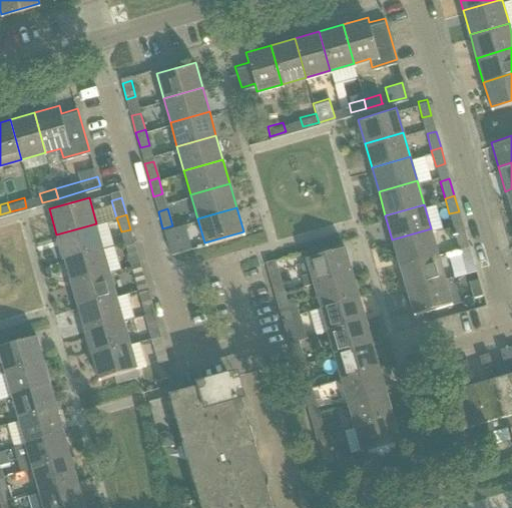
[(103,247),(96,223),(56,234),(63,259),(103,247)]
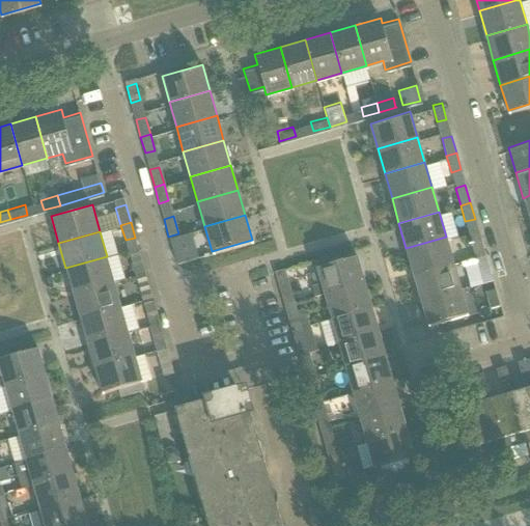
[(185,258),(178,233),(168,237),(175,260),(185,258)]
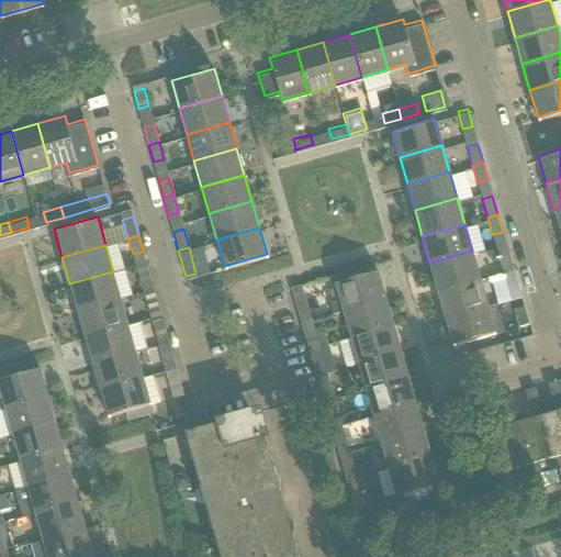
[(507,248),(497,252),(502,270),(513,267),(507,248)]
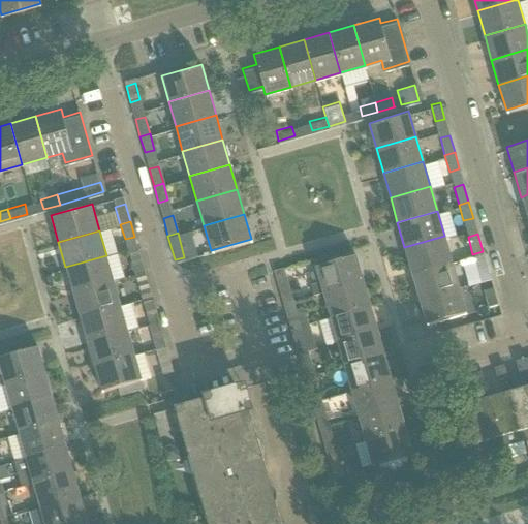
[(452,260),(444,236),(404,247),(411,272),(452,260)]
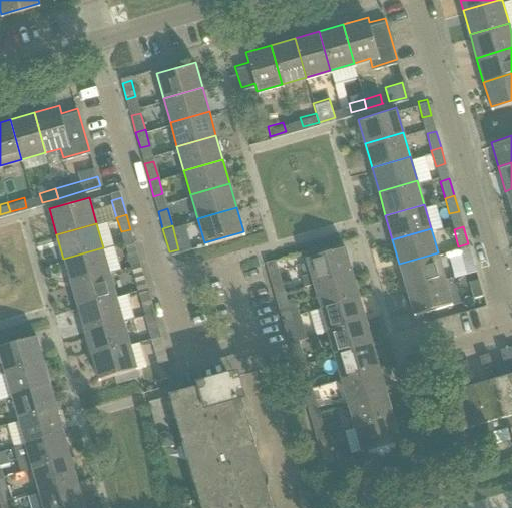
[(472,259),(468,243),(458,246),(462,262),(472,259)]
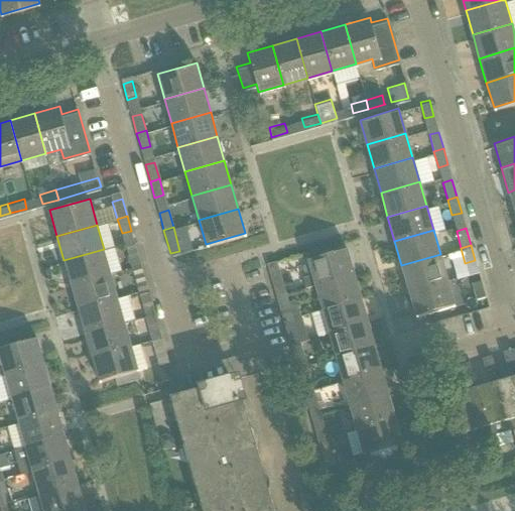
[(346,246),(306,257),(310,271),(299,274),(302,286),(313,283),(353,272),(346,246)]
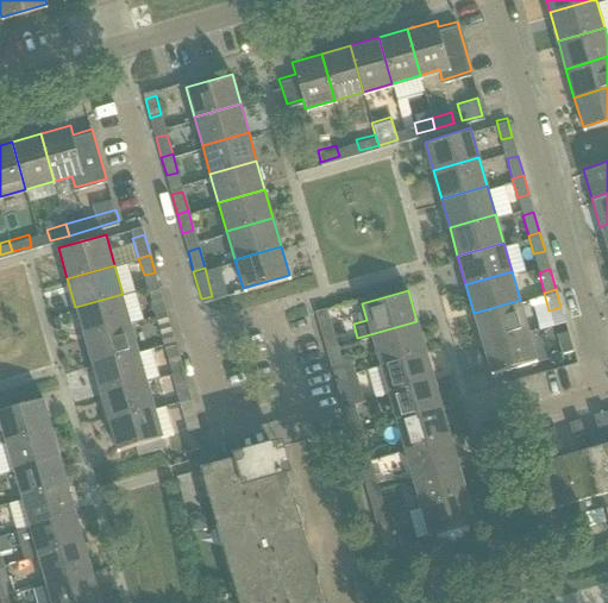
[(167,312),(161,291),(149,295),(155,314),(167,312)]
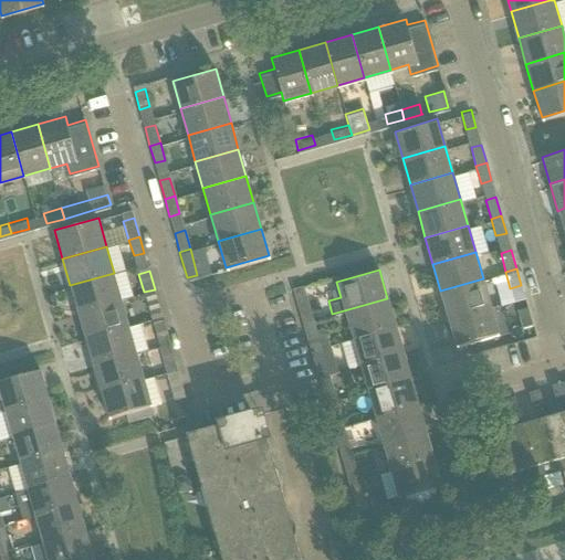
[(121,298),(114,273),(70,285),(77,312),(121,298)]
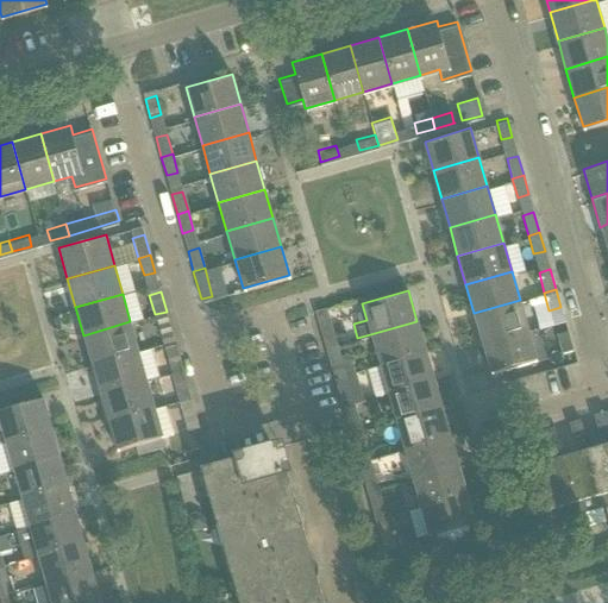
[(528,328),(520,300),(474,313),(482,341),(528,328)]
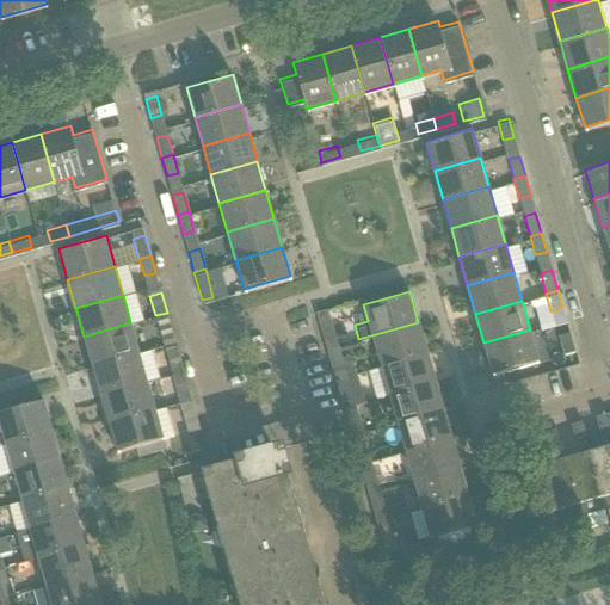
[(333,334),(326,306),(315,309),(322,337),(333,334)]
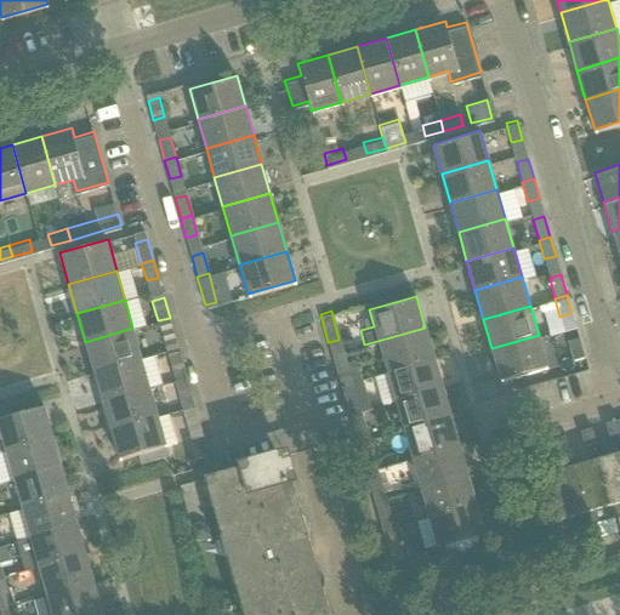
[(175,336),(170,318),(158,320),(164,339),(175,336)]
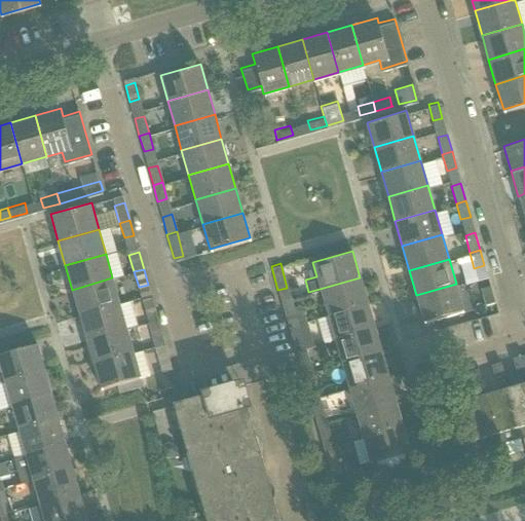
[(119,302),(112,277),(72,290),(79,314),(119,302)]
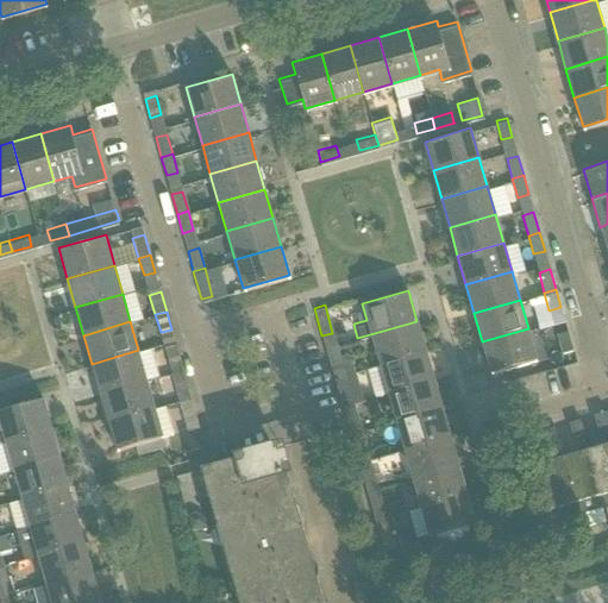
[(425,347),(417,321),(370,334),(378,362),(425,347)]
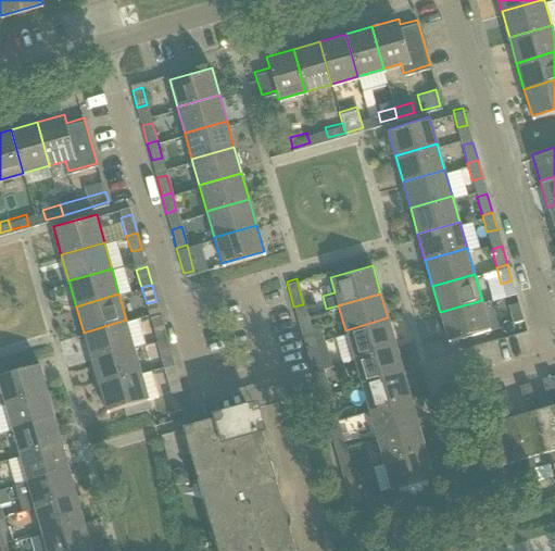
[(507,301),(512,318),(522,316),(517,299),(507,301)]
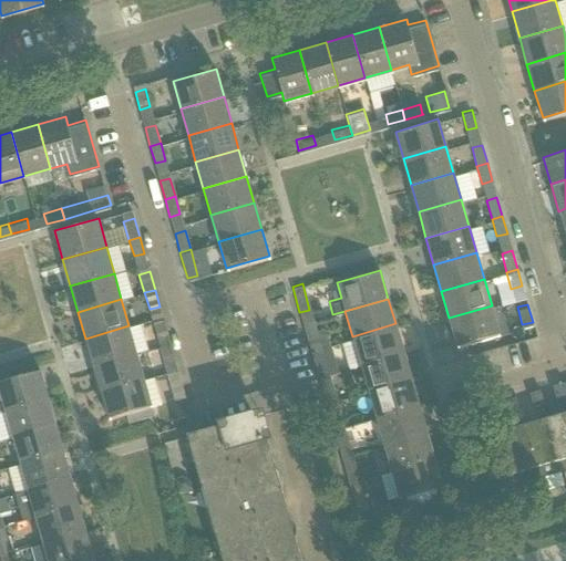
[(500,332),(492,305),(449,318),(456,344),(500,332)]
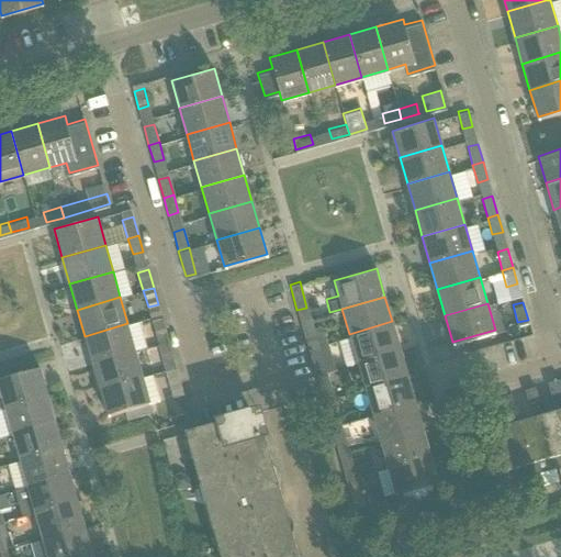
[(168,341),(163,321),(153,324),(158,343),(168,341)]
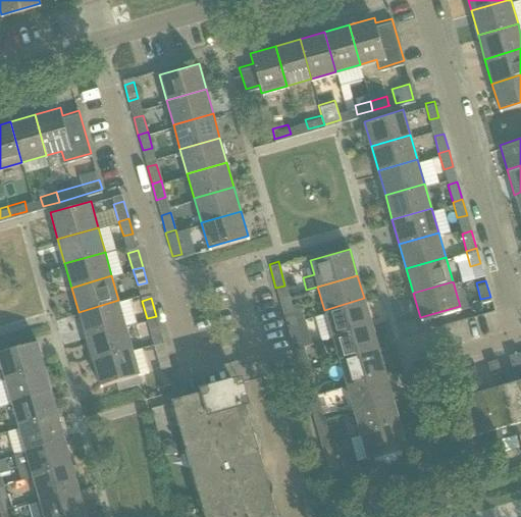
[(371,323),(364,298),(324,310),(331,334),(371,323)]
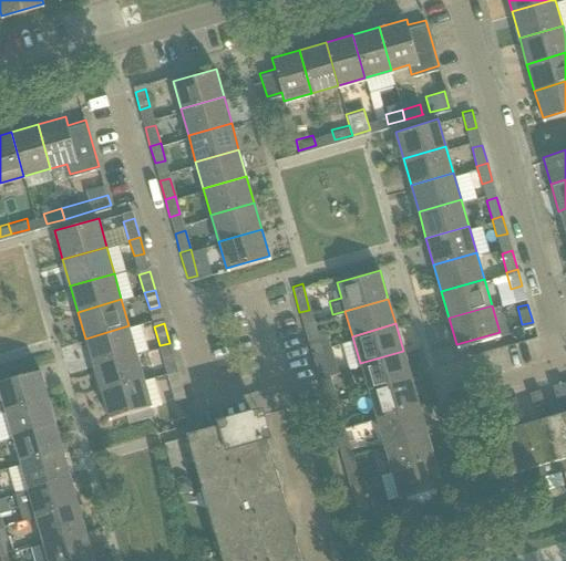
[(136,352),(129,325),(85,339),(93,364),(136,352)]
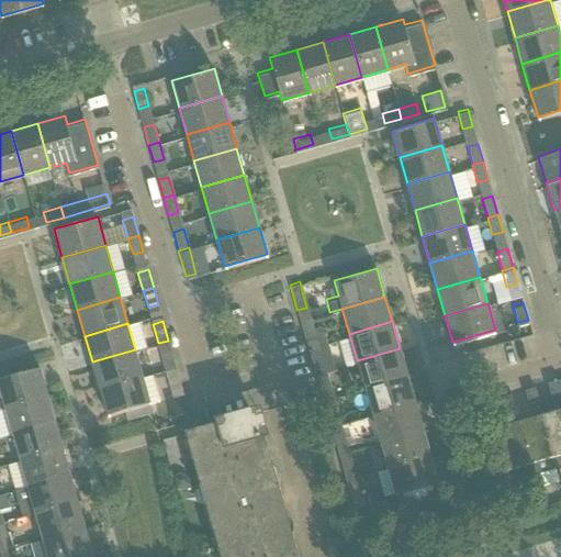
[(322,324),(313,327),(312,325),(302,327),(307,346),(317,343),(326,341),(322,324)]
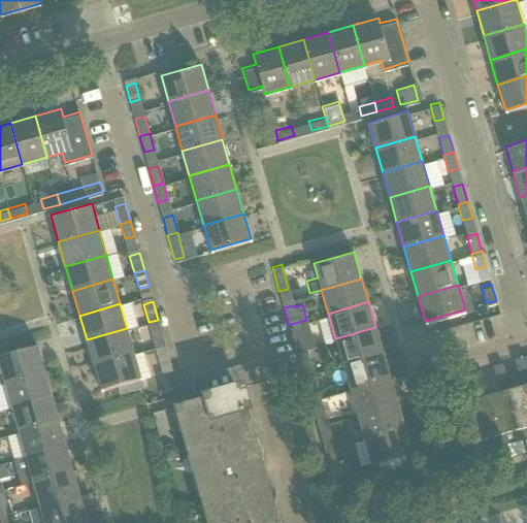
[(162,334),(158,320),(149,322),(153,337),(162,334)]
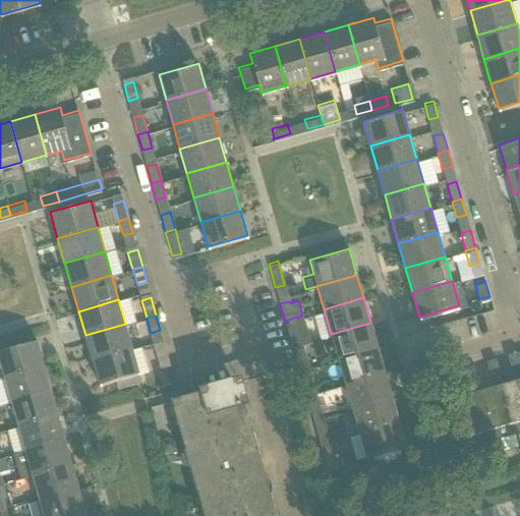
[(299,335),(294,318),(285,321),(289,337),(299,335)]
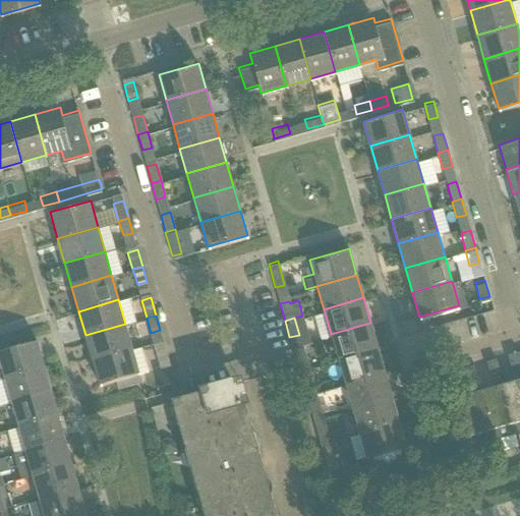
[(377,347),(370,323),(331,334),(338,358),(377,347)]
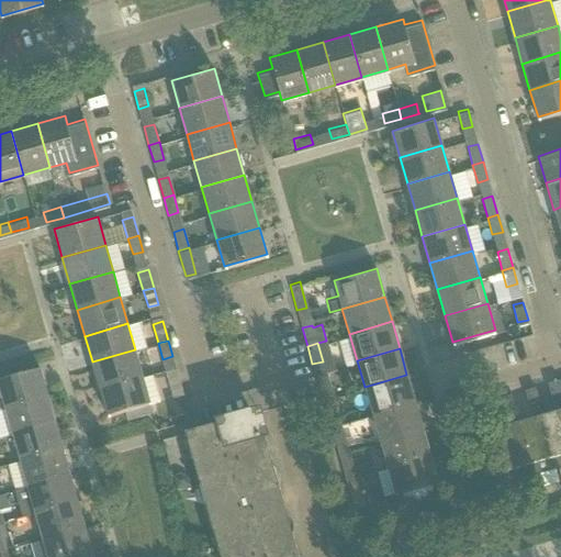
[(143,376),(135,349),(92,361),(99,388),(143,376)]
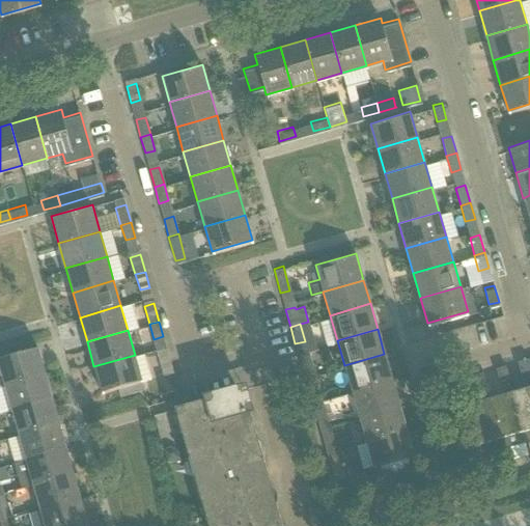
[(0,384),(4,383),(44,371),(36,345),(0,356),(0,384)]
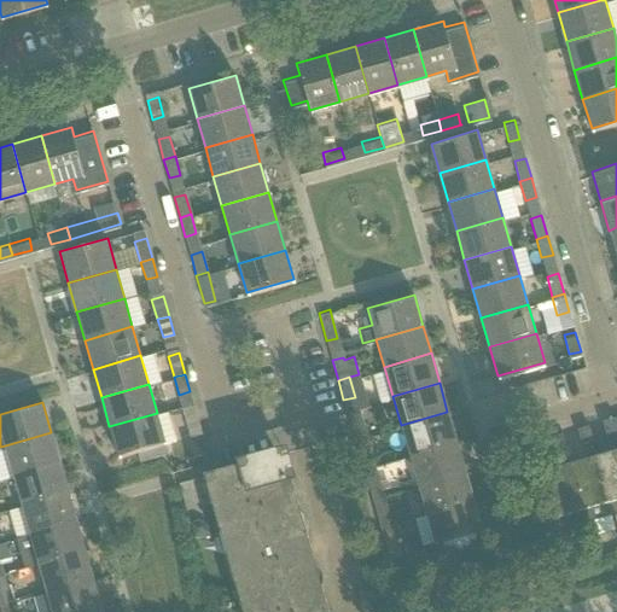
[(201,431),(196,412),(184,414),(190,435),(201,431)]
